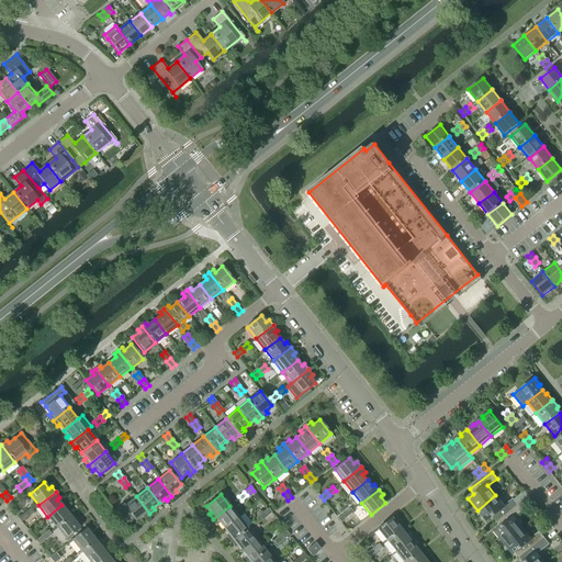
[(492,517),(496,523),(518,505),(513,498),(504,506),(495,495),(478,510),(486,521),(492,517)]
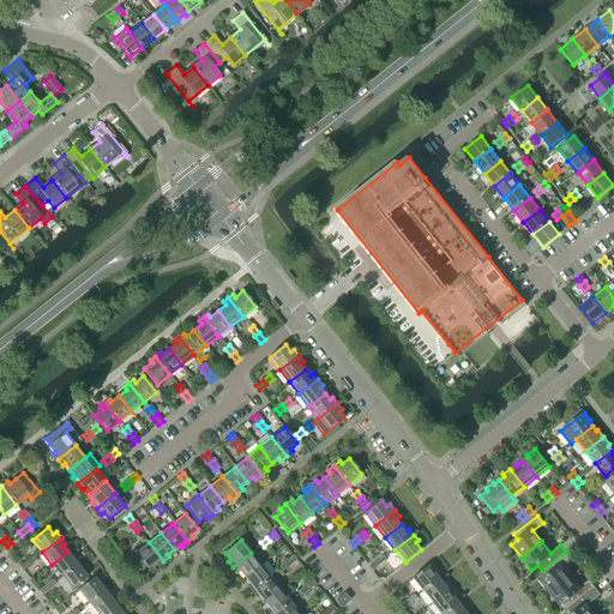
[(163,561),(149,542),(137,552),(134,551),(127,557),(139,571),(146,565),(149,569),(155,564),(157,566),(163,561)]
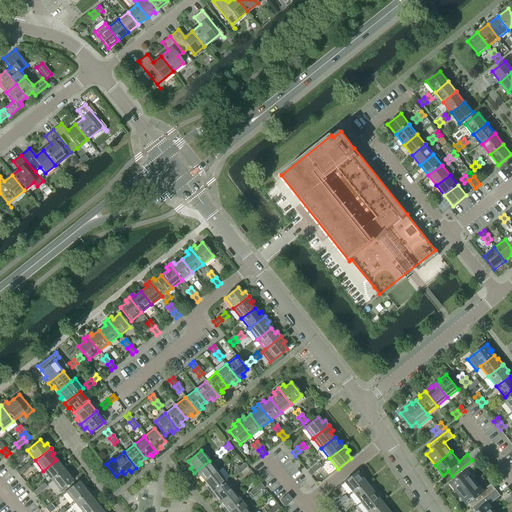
[(43,471),(51,481),(67,468),(63,463),(61,465),(56,460),(43,471)]
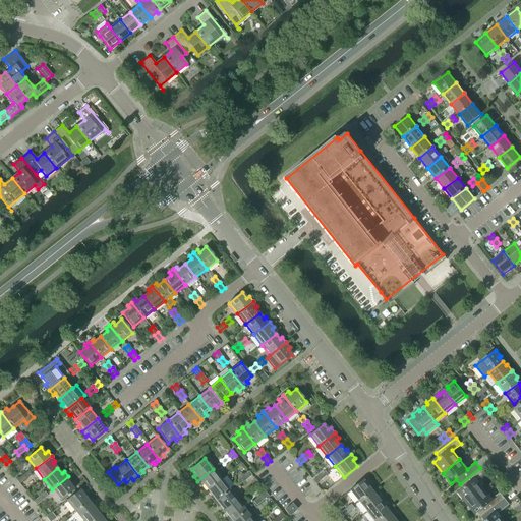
[(459,493),(467,504),(483,490),(476,480),(485,474),(480,468),(460,484),(464,488),(459,493)]
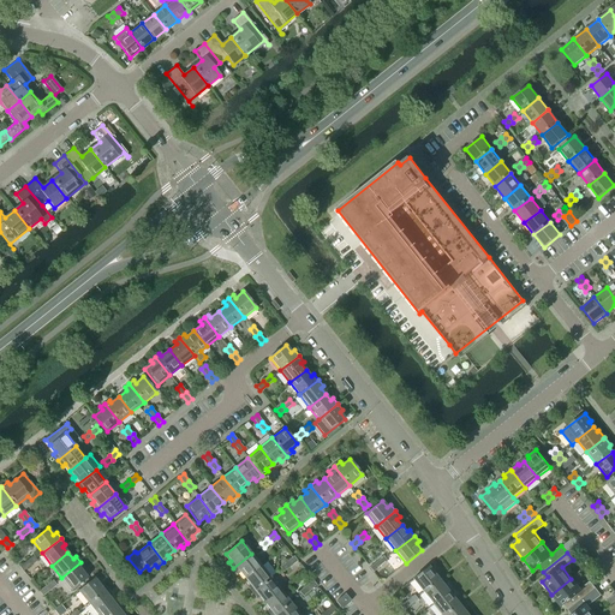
[(240,572),(245,579),(261,566),(251,554),(233,568),(238,574),(240,572)]
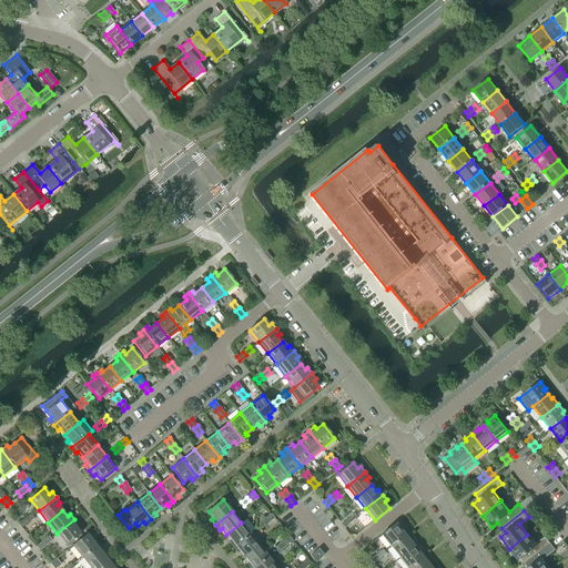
[(31,514),(24,519),(28,524),(34,518),(31,514)]
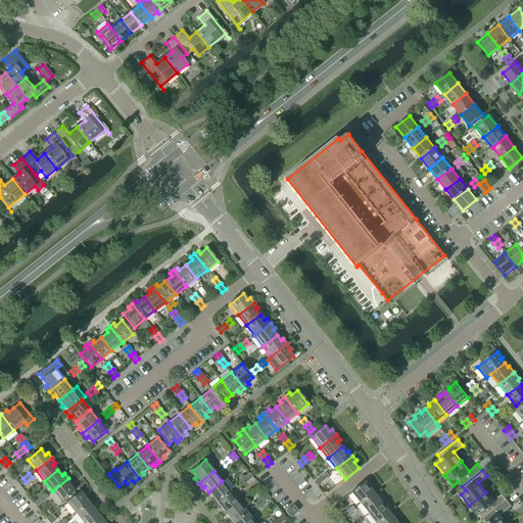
[(249,473),(244,478),(247,482),(252,477),(249,473)]
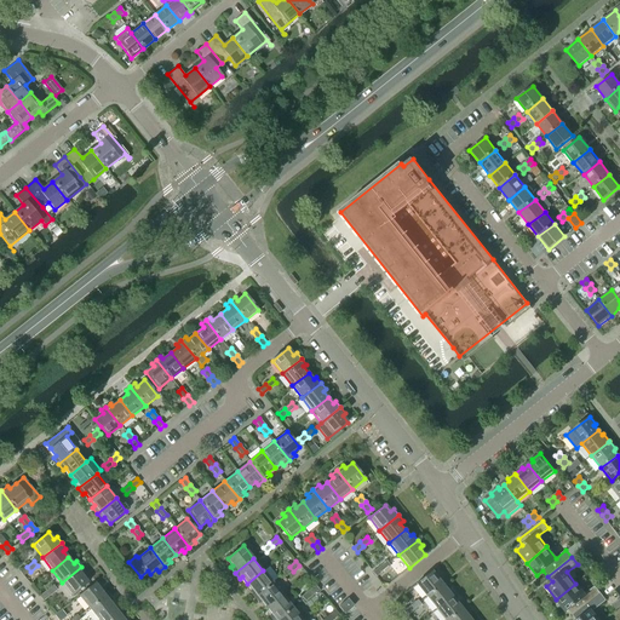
[(386,561),(380,567),(384,570),(390,566),(386,561)]
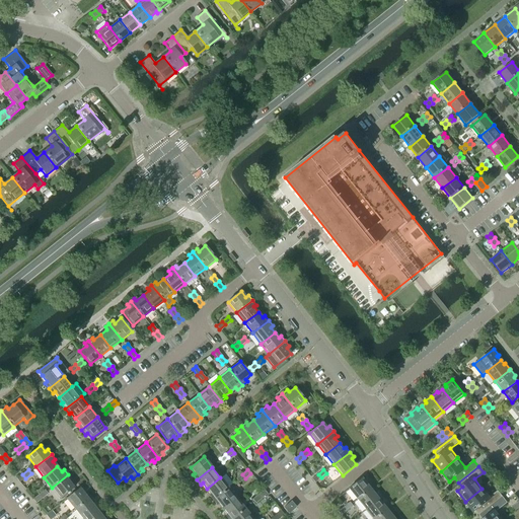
[(25,478),(22,474),(16,478),(19,483),(25,478)]
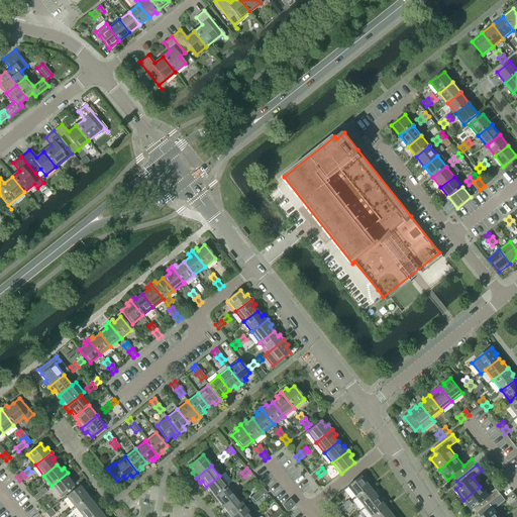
[(68,473),(52,486),(60,496),(74,486),(69,480),(72,478),(68,473)]
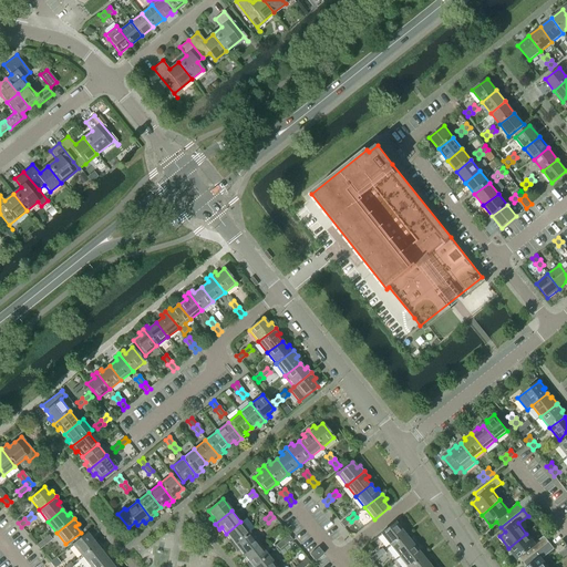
[(268,523),(265,518),(258,524),(261,527),(268,523)]
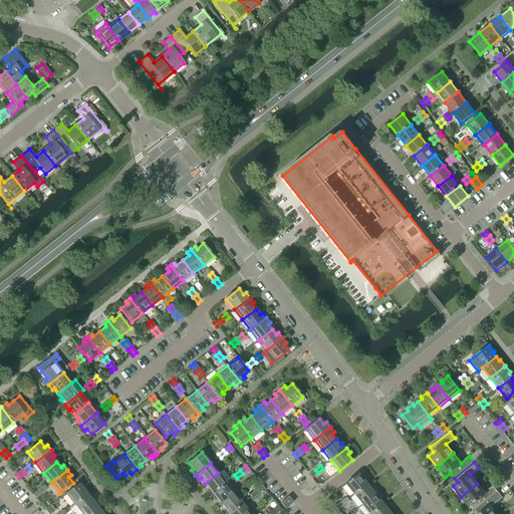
[(318,473),(315,470),(309,474),(312,478),(318,473)]
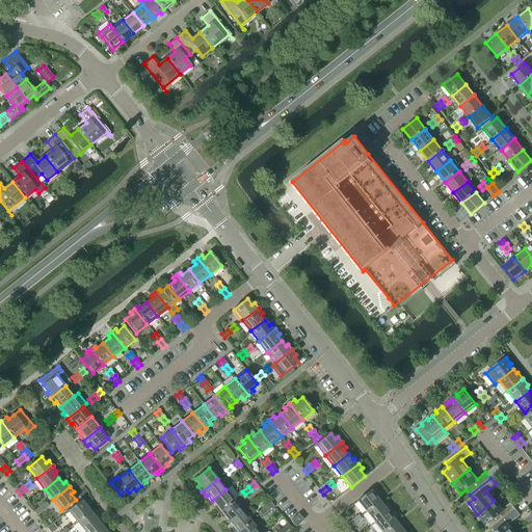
[(214,508),(218,513),(235,500),(225,489),(212,501),(216,506),(214,508)]
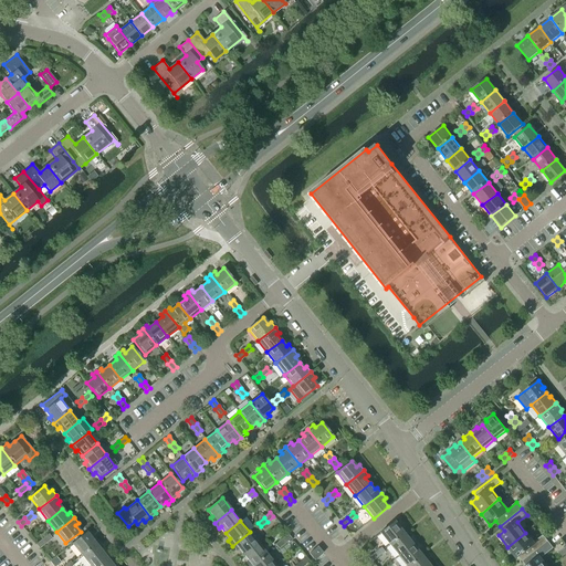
[(380,533),(389,545),(407,531),(402,525),(399,527),(395,521),(380,533)]
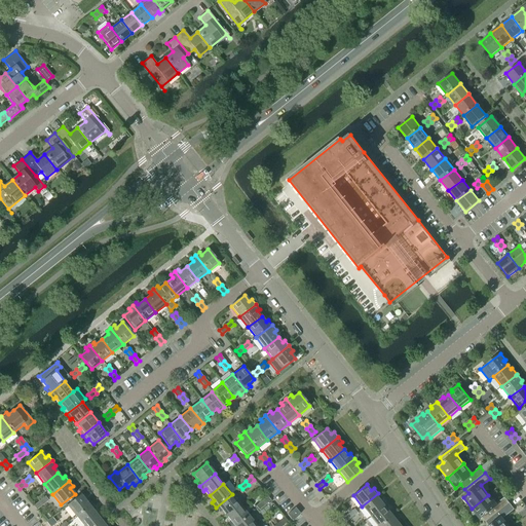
[(222,511),(226,516),(240,504),(245,501),(235,491),(232,494),(216,508),(220,513),(222,511)]
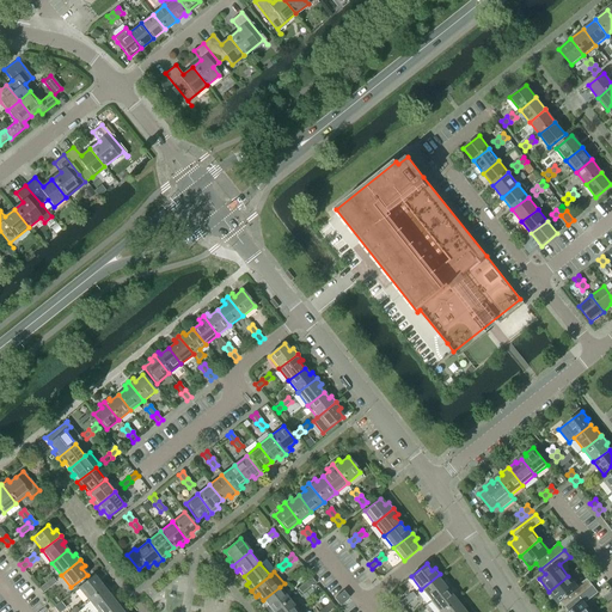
[(421,589),(430,601),(446,588),(441,582),(445,580),(440,574),(421,589)]
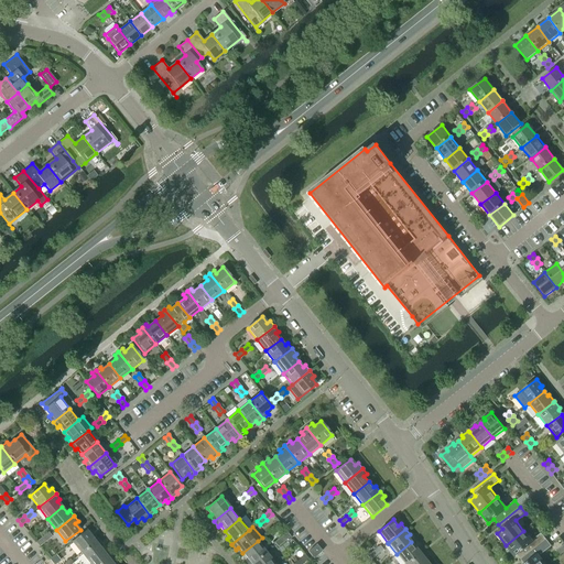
[(72,542),(80,553),(98,540),(94,534),(91,537),(87,530),(72,542)]
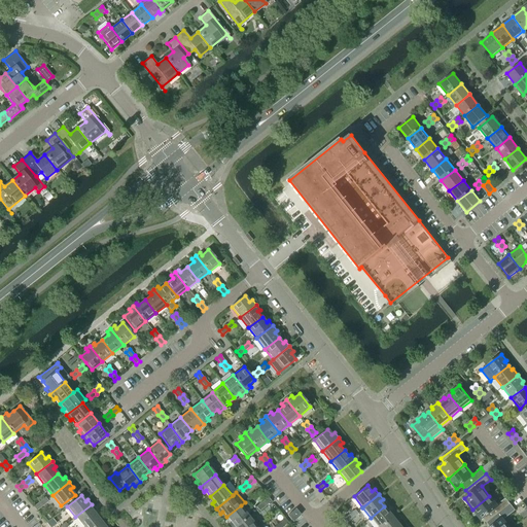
[(483,519),(487,523),(511,504),(505,498),(497,505),(489,496),(472,510),(481,520),(483,519)]
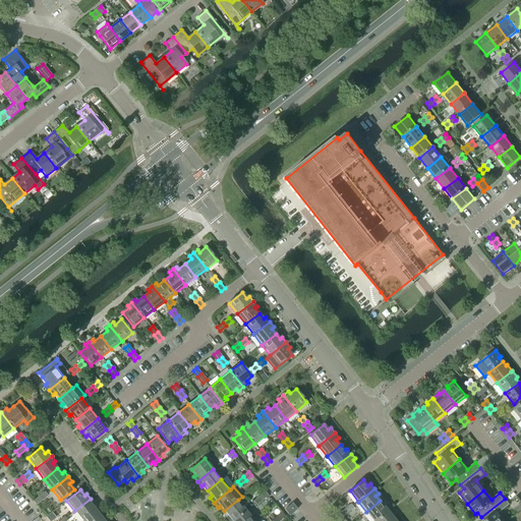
[(265,491),(259,497),(263,501),(269,496),(265,491)]
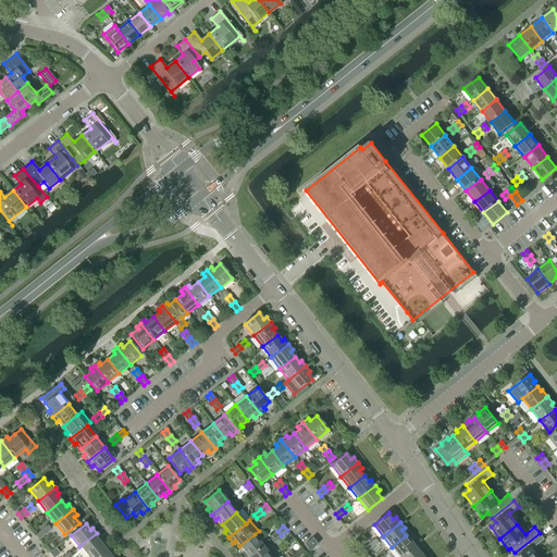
[(48,527),(41,531),(45,535),(51,530),(48,527)]
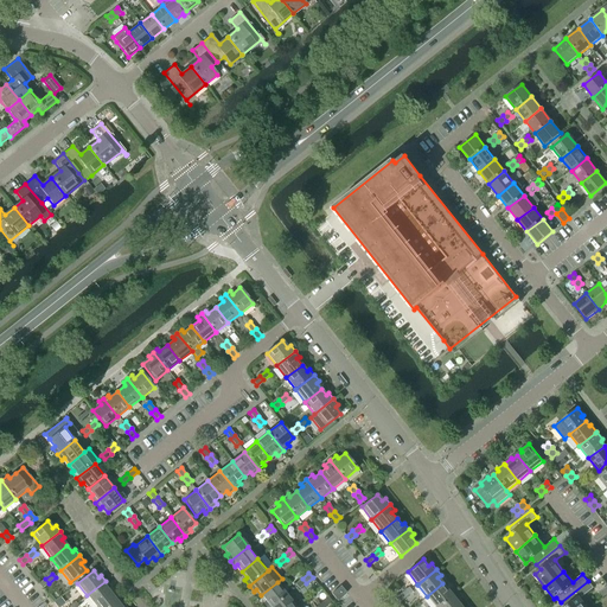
[(49,583),(45,579),(38,585),(43,589),(49,583)]
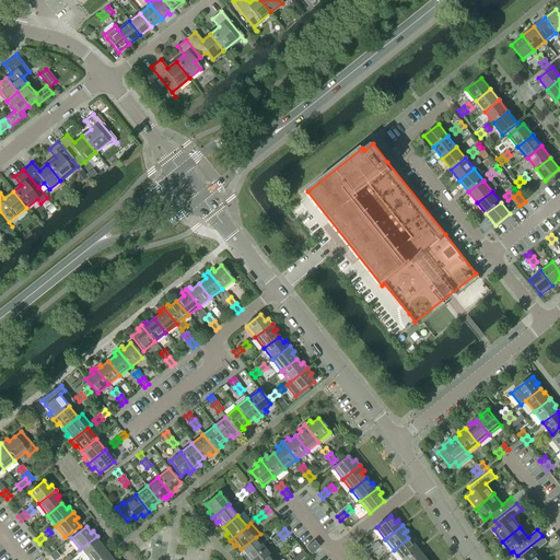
[(282,538),(279,534),(272,539),(276,544),(282,538)]
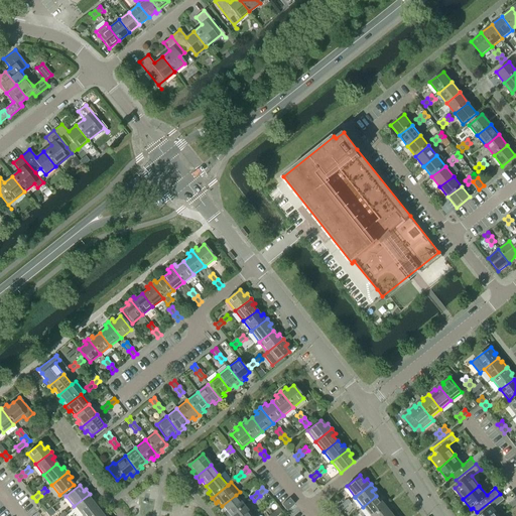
[(74,506),(82,515),(83,515),(96,506),(92,501),(94,499),(90,494),(74,506)]
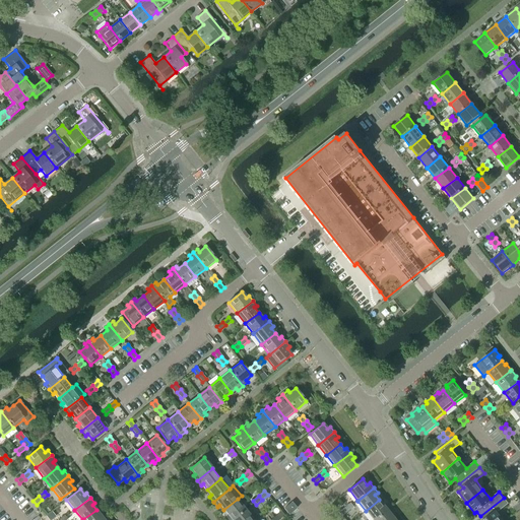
[(502,519),(497,513),(508,504),(504,498),(480,516),(482,519),(502,519)]
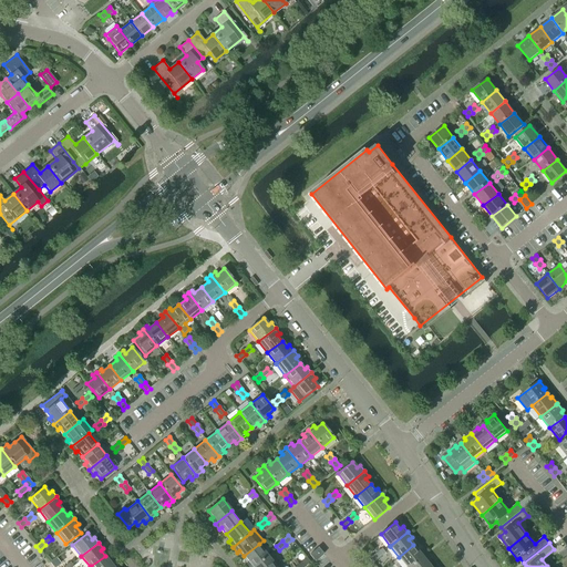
[(246,564),(248,566),(253,566),(268,556),(259,544),(244,556),(248,562),(246,564)]
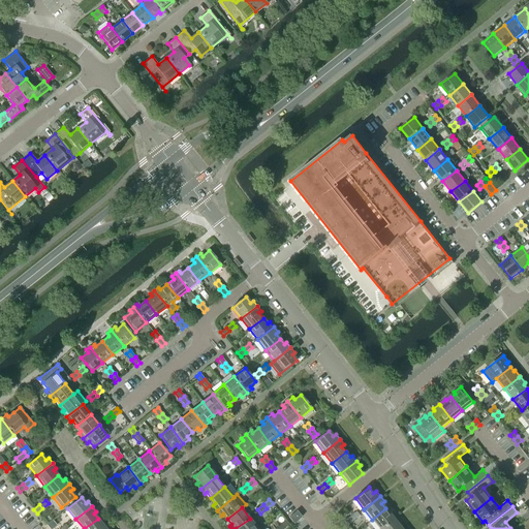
[(372,520),(379,528),(381,528),(397,517),(393,511),(391,514),(385,508),(372,520)]
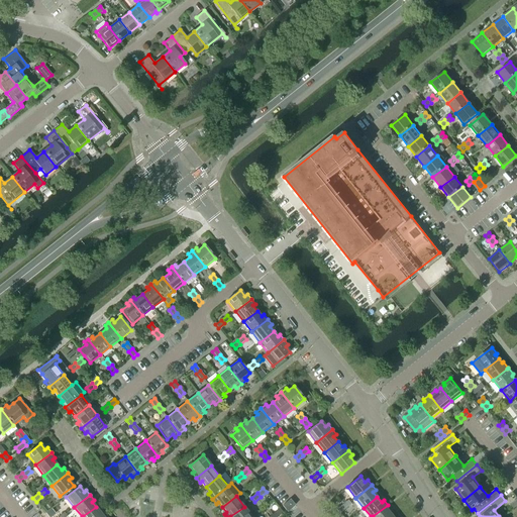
[(295,505),(290,499),(282,506),(287,512),(295,505)]
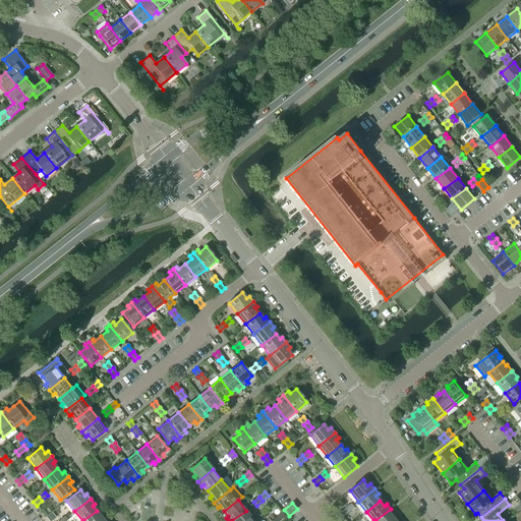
[(351,504),(345,509),(348,512),(354,508),(351,504)]
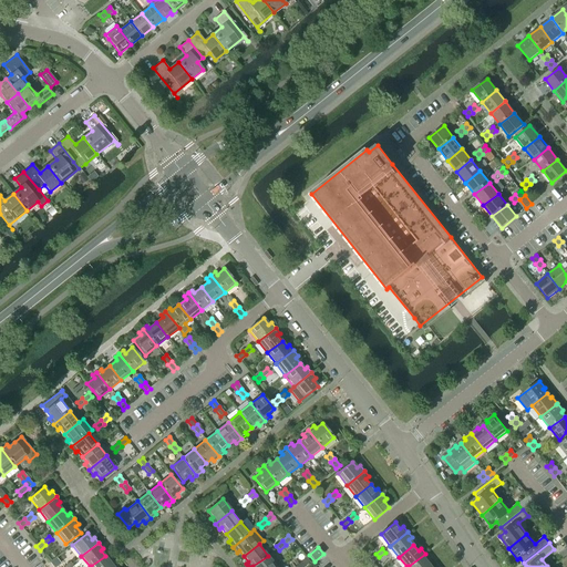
[(379,557),(375,554),(369,558),(372,563),(379,557)]
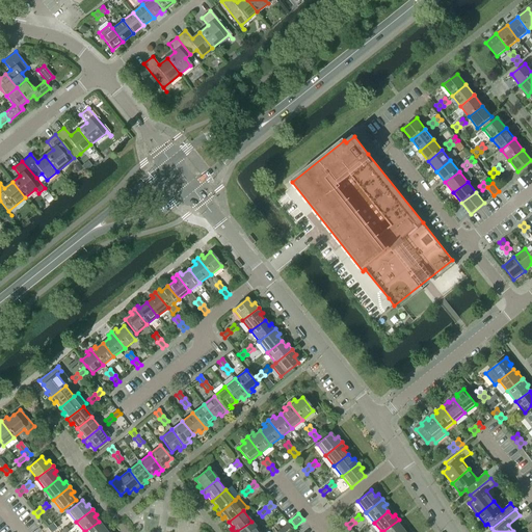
[(383,531),(404,531),(400,527),(403,525),(399,520),(383,531)]
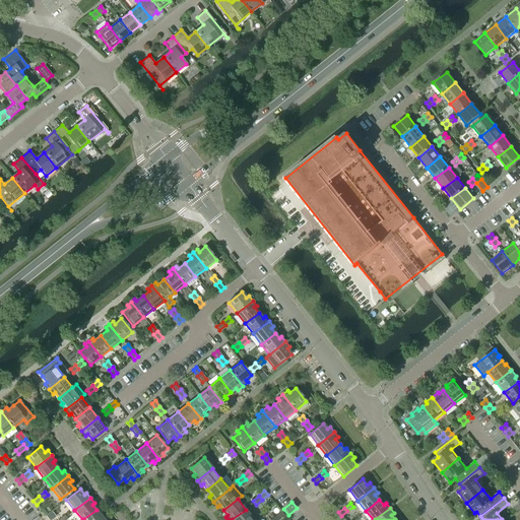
[(83,519),(105,519),(107,518),(103,513),(101,515),(96,510),(83,519)]
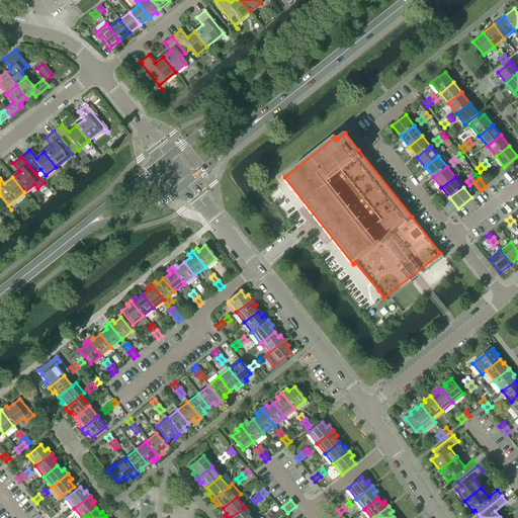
[(252,517),(253,517),(245,508),(231,517),(252,517)]
